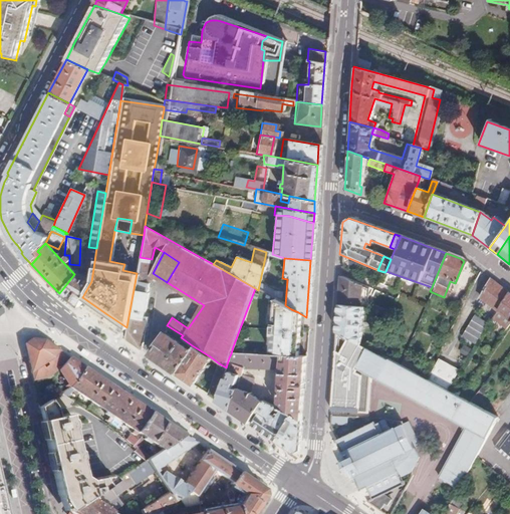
[(126,327),(124,338),(139,348),(146,316),(143,315),(151,263),(139,262),(137,273),(126,327)]
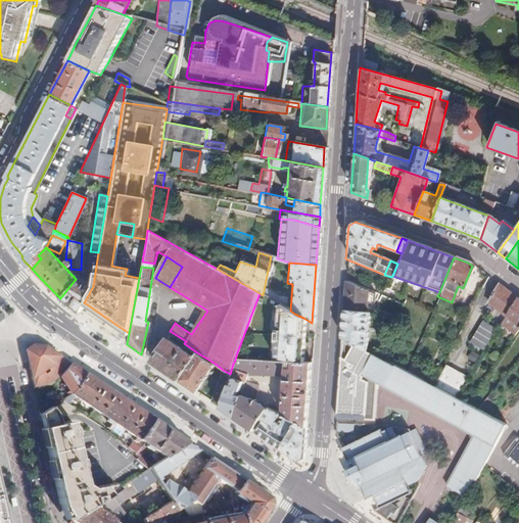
[(76,279),(60,298),(68,304),(73,307),(87,282),(79,276),(76,279)]
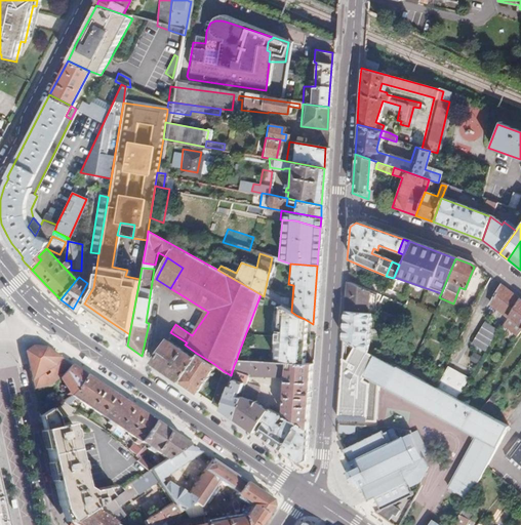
[(73,309),(79,313),(84,304),(93,287),(87,283),(73,309)]
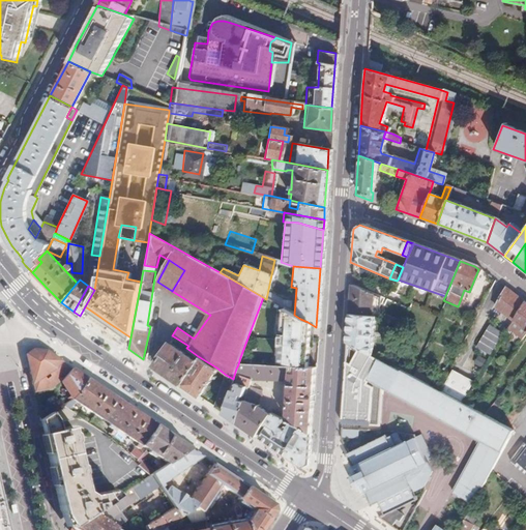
[(349,286),(346,315),(377,317),(382,318),(378,297),(349,286)]
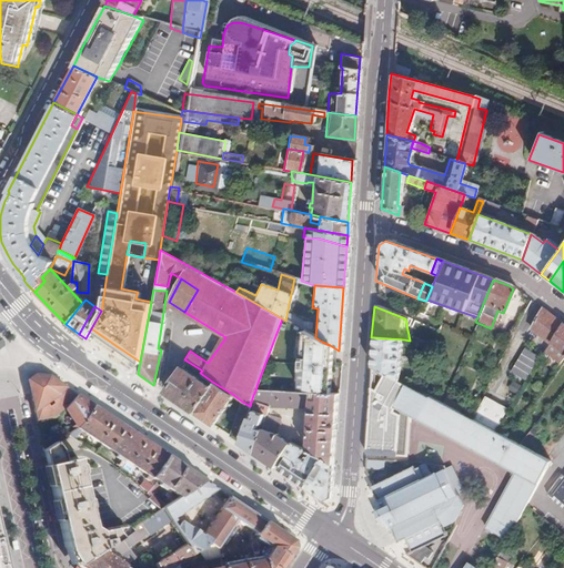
[(563,326),(540,308),(527,330),(549,344),(543,352),(559,364),(563,356),(563,326)]
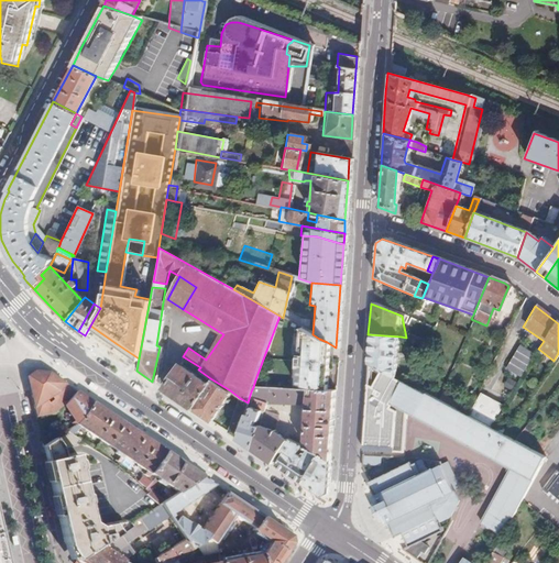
[(297,327),(293,385),(324,388),(327,342),(319,339),(313,334),(297,327)]
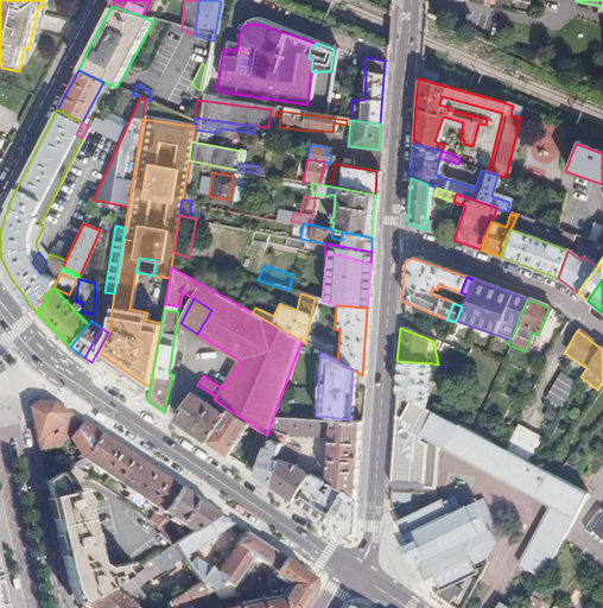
[(397,361),(395,387),(418,404),(423,406),(432,363),(397,361)]
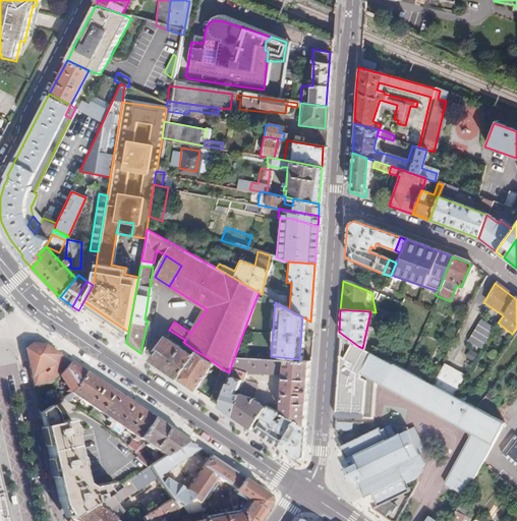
[(478,348),(492,327),(478,319),(465,340),(478,348)]
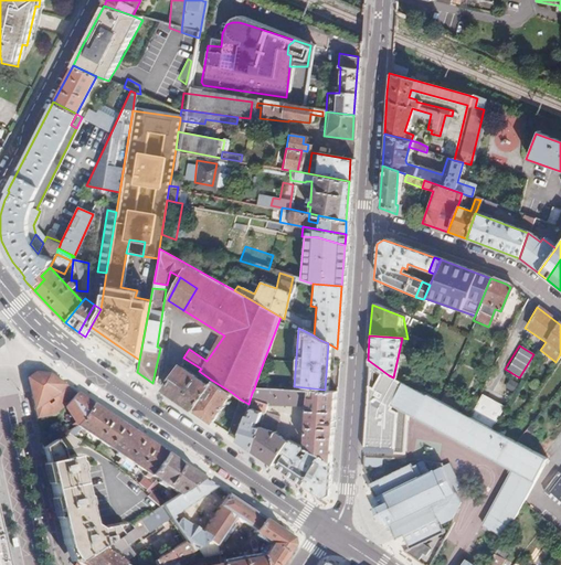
[(368,360),(364,398),(411,414),(510,469),(480,525),(501,537),(531,486),(544,461),(493,433),(393,377),(389,375),(368,360)]
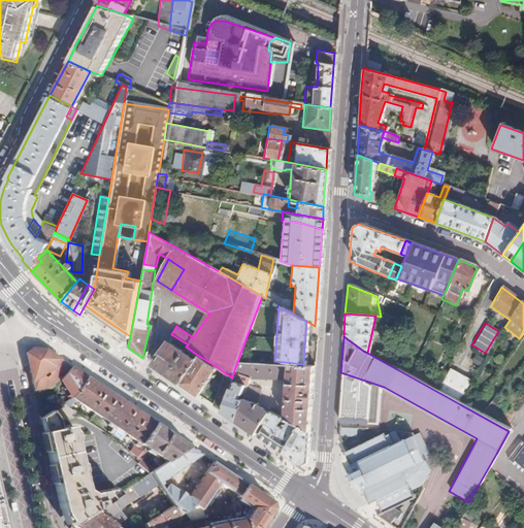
[(166,373),(178,382),(194,359),(168,341),(152,364),(166,373)]
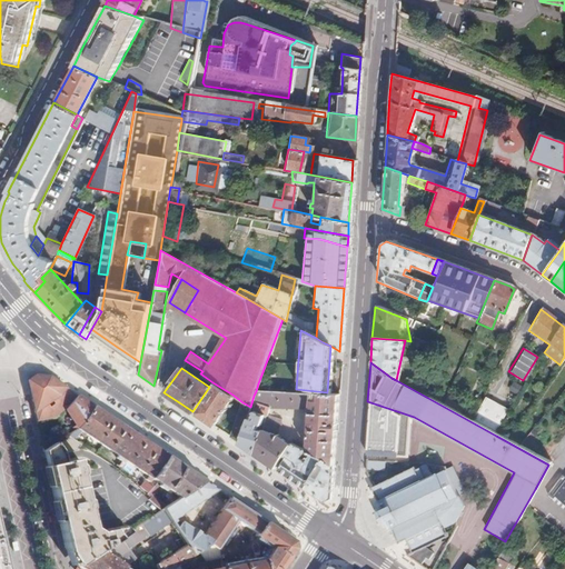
[(22,379),(31,420),(49,416),(56,409),(71,426),(88,406),(73,398),(48,385),(32,376),(22,379)]
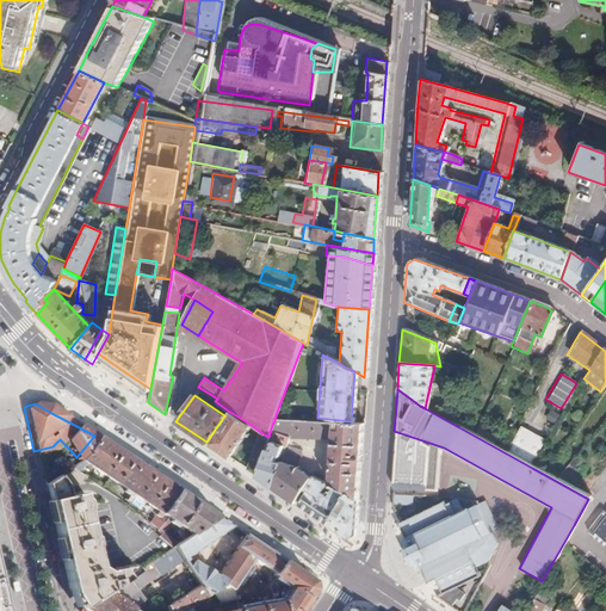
[(241,434),(249,424),(228,411),(224,415),(206,442),(216,449),(222,454),(227,456),(241,434)]
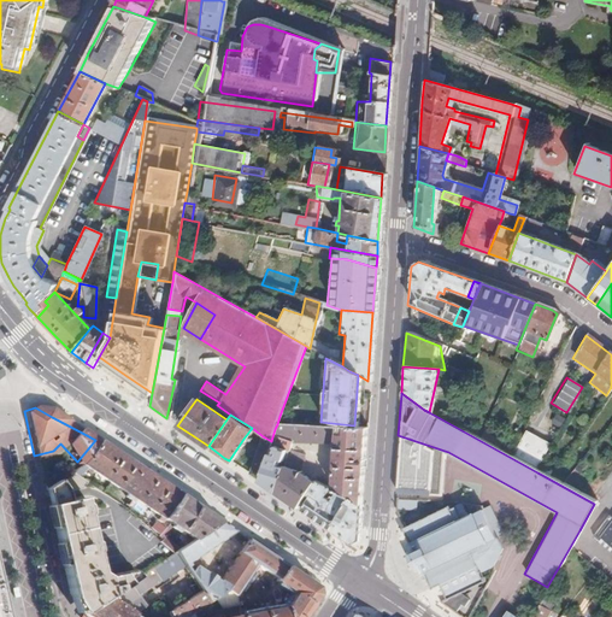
[(321,422),(280,416),(277,424),(275,429),(294,435),(289,447),(294,447),(301,442),(334,444),(330,491),(348,499),(359,504),(365,428),(354,425),(321,422)]
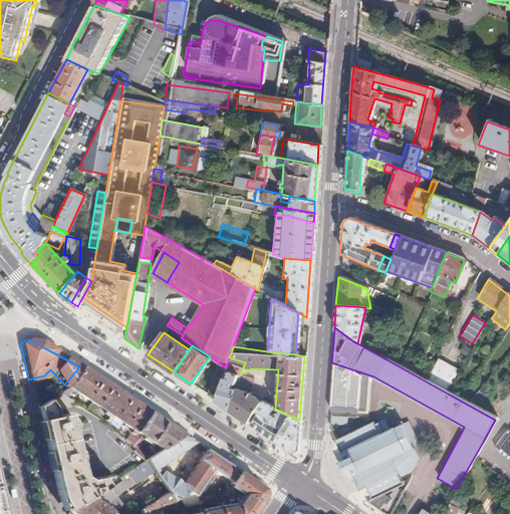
[(245,362),(229,357),(226,367),(222,377),(214,400),(221,405),(227,409),(236,387),(239,378),(241,372),(245,362)]
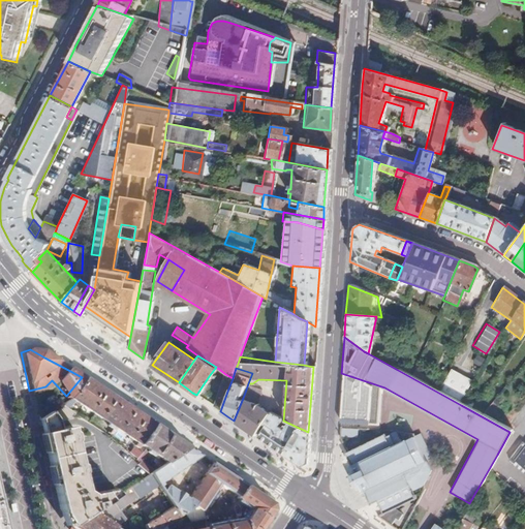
[(228,389),(233,378),(225,374),(221,385),(228,389)]
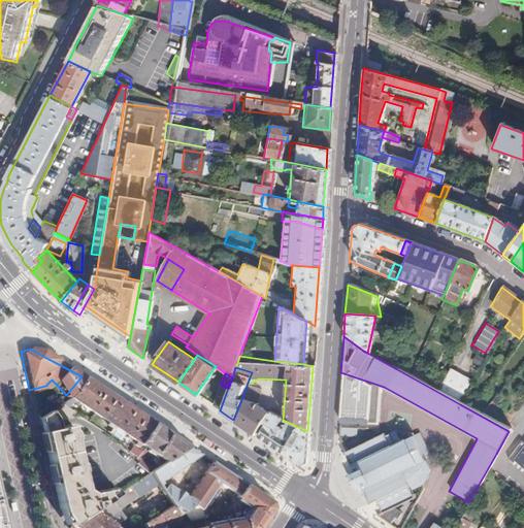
[(166,433),(82,376),(66,395),(141,447),(131,460),(134,463),(133,464),(144,473),(146,472),(150,470),(138,459),(145,450),(163,461),(185,447),(166,433)]
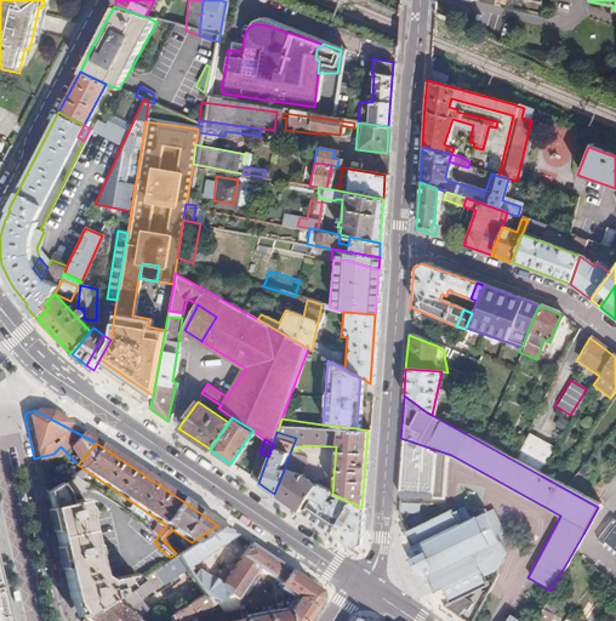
[(254,479),(258,483),(268,456),(260,453),(250,477),(254,479)]
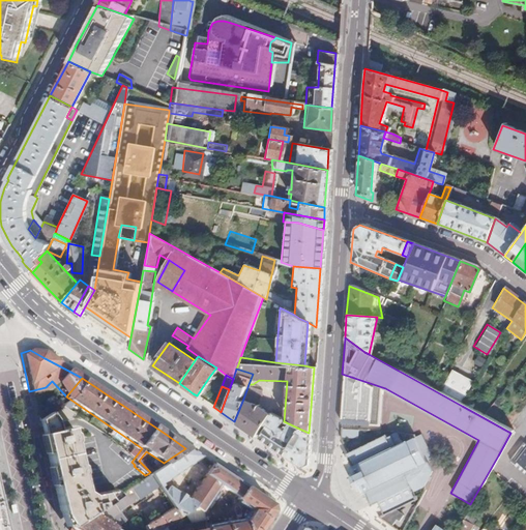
[(243,399),(234,421),(243,428),(255,435),(262,424),(268,415),(258,405),(260,392),(246,390),(243,399)]
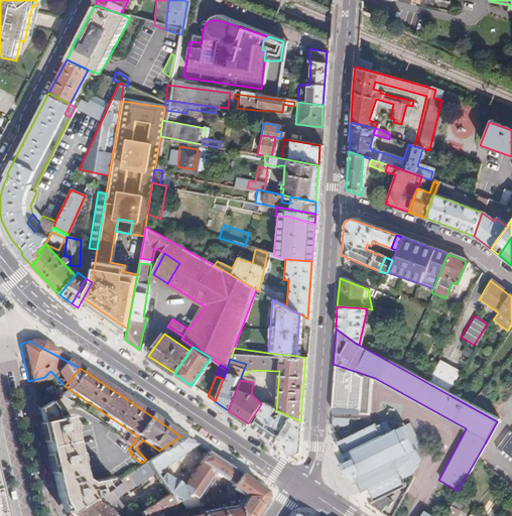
[(56,394),(34,408),(36,417),(54,497),(65,513),(112,484),(107,478),(87,482),(82,479),(68,417),(54,419),(53,414),(53,410),(67,407),(70,402),(56,394)]
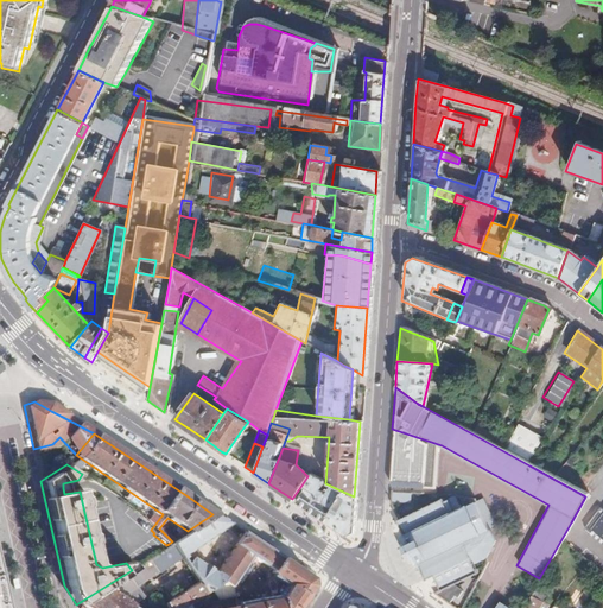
[(343,492),(325,483),(308,475),(308,476),(300,487),(304,489),(296,502),(310,512),(324,521),(343,492)]
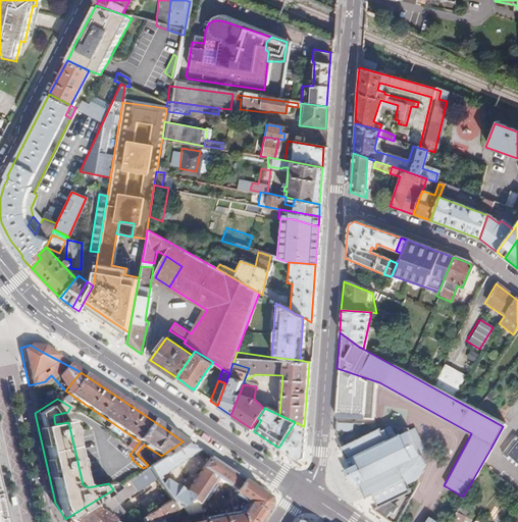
[(302,457),(304,426),(295,422),(278,448),(296,460),(302,457)]
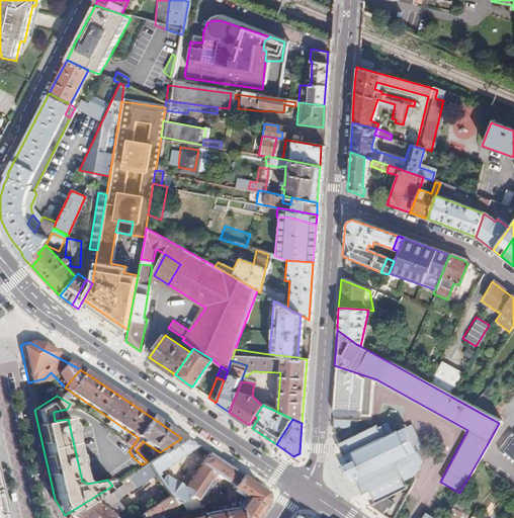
[(330,421),(329,429),(346,429),(346,421),(330,421)]
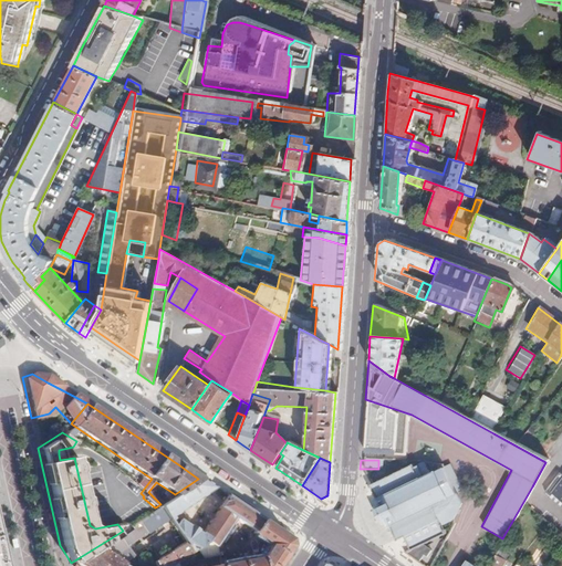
[(405,543),(407,549),(443,533),(439,525),(449,520),(458,504),(441,468),(428,474),(426,470),(423,471),(419,463),(410,468),(408,464),(366,485),(370,492),(374,500),(373,501),(378,512),(385,527),(386,526),(389,534),(393,541),(402,537),(405,543)]
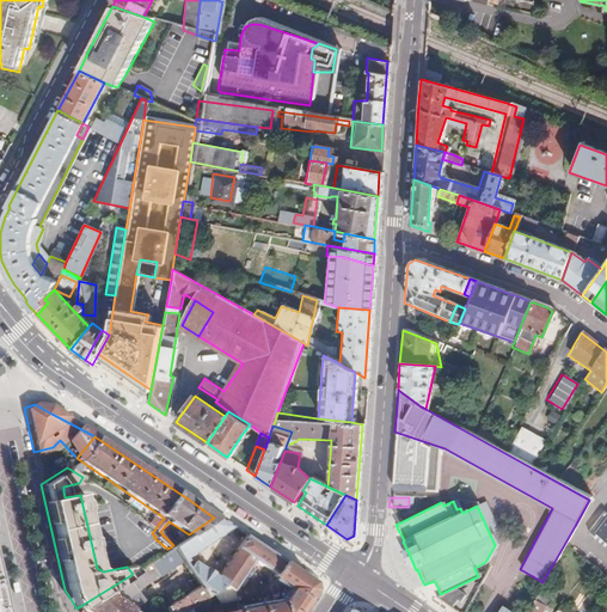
[(606,516),(601,513),(586,534),(606,550),(606,516)]
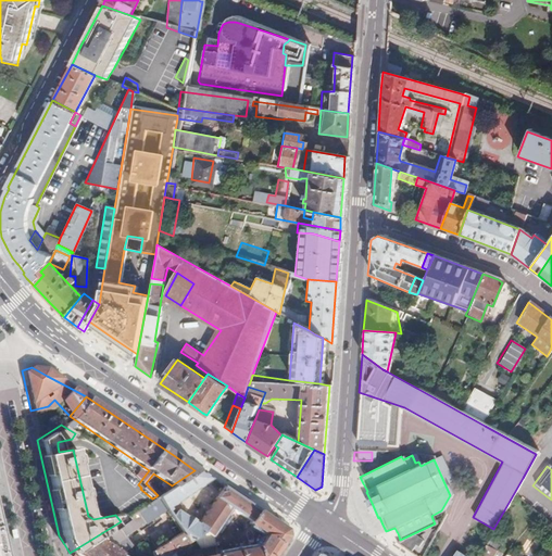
[(208,479),(195,470),(172,485),(158,495),(154,497),(177,533),(185,545),(189,542),(207,530),(209,531),(220,515),(227,505),(249,518),(254,510),(218,487),(196,522),(174,508),(173,510),(165,505),(208,479)]
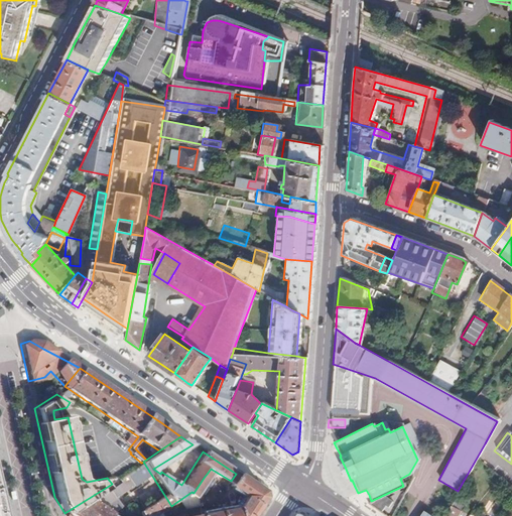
[(232,508),(234,515),(250,515),(263,497),(261,490),(256,487),(236,474),(231,481),(211,469),(204,478),(218,488),(225,490),(227,487),(240,496),(232,508)]
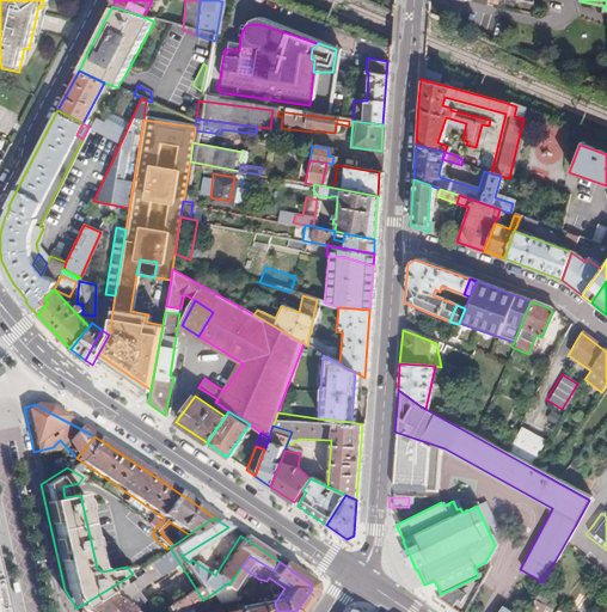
[(133,574),(77,609),(81,611),(126,611),(127,611),(128,611),(129,611),(118,604),(121,599),(116,595),(143,577),(138,569),(133,574)]
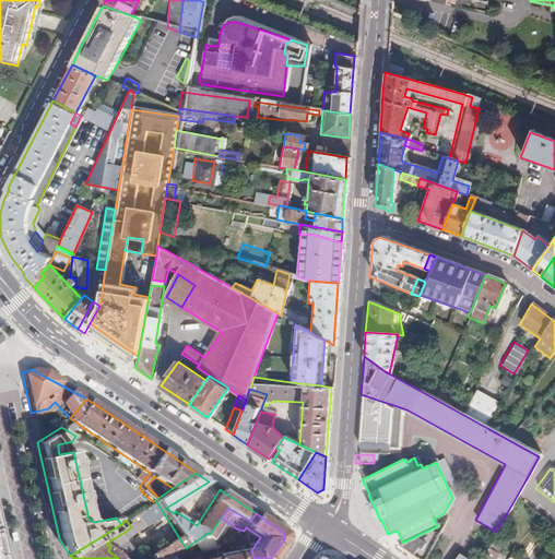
[(212,547),(210,534),(208,533),(190,545),(197,552),(212,547)]
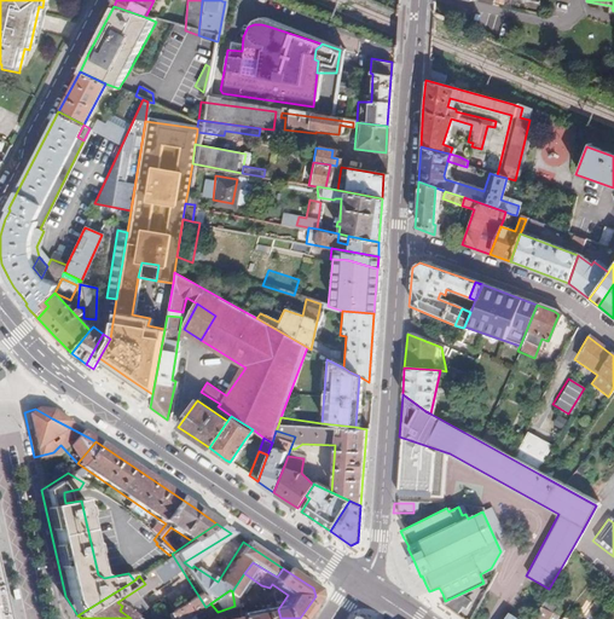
[(166,618),(236,618),(236,617),(225,618),(216,618),(216,615),(201,618),(186,618),(206,607),(197,594),(164,615),(166,618)]
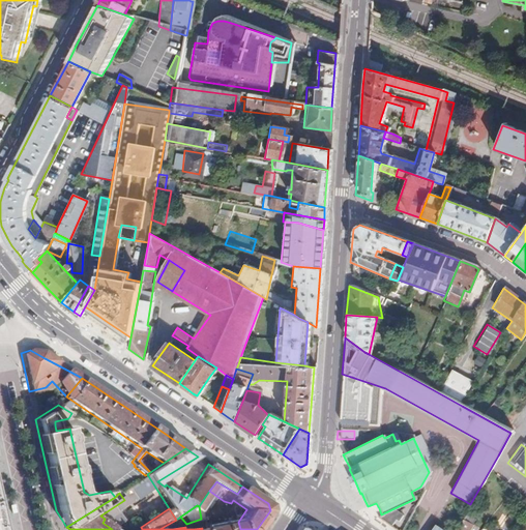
[(392,529),(401,529),(408,518),(402,514),(392,529)]
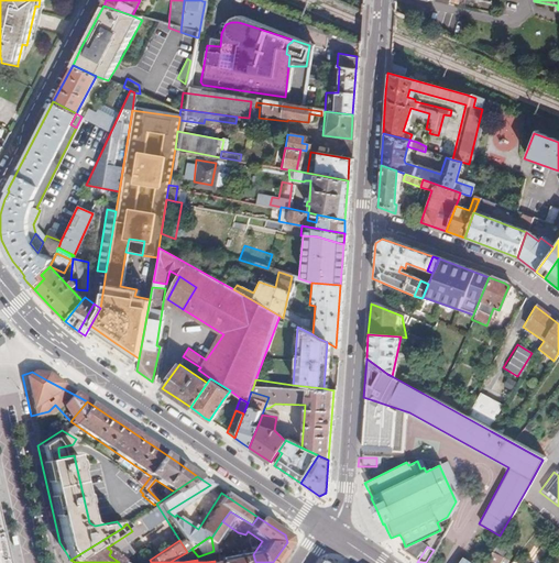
[(484,562),(499,562),(502,558),(492,550),(484,562)]
